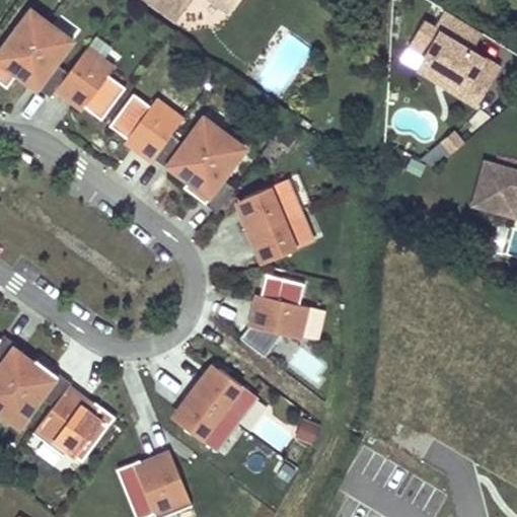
[(137,0),(161,18),(169,8),(158,0),(137,0)]
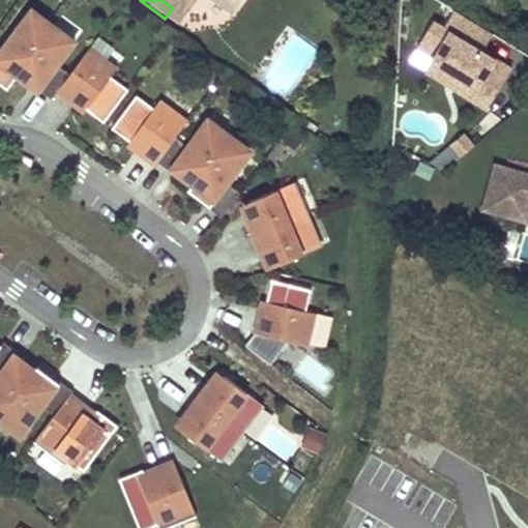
[(162,0),(173,8),(179,0),(201,0),(218,13),(228,0),(162,0)]
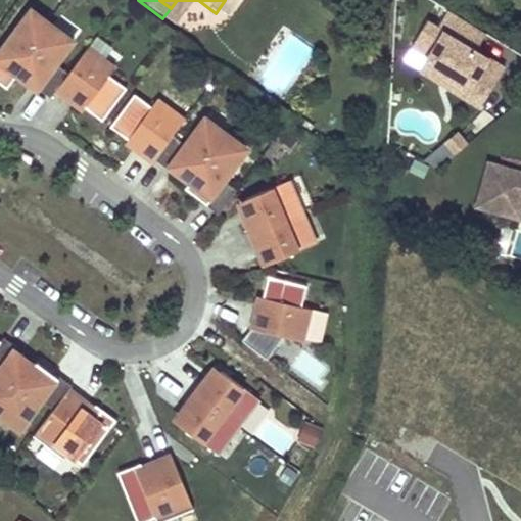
[(30,9),(21,19),(44,36),(52,26),(30,9)]
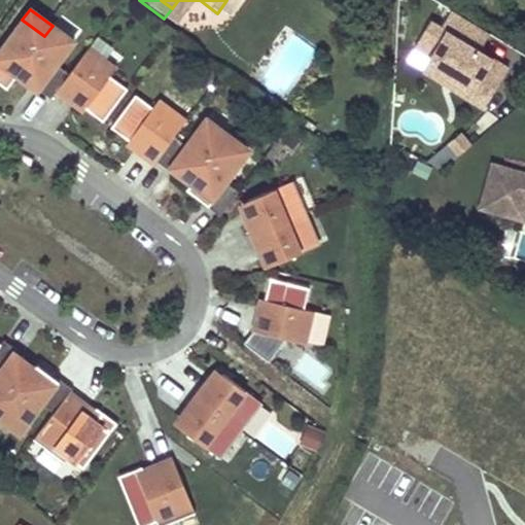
[(490,35),(453,11),(443,29),(432,23),(417,46),(433,57),(431,60),(461,78),(455,88),(486,106),(510,67),(481,49),(490,35)]
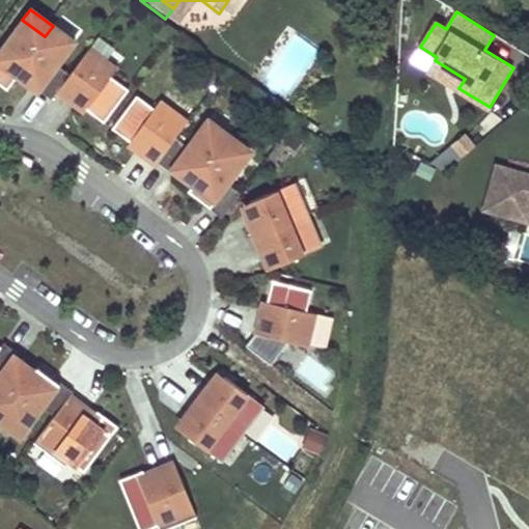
[(0,61),(17,74),(45,36),(22,20),(0,49),(0,61)]
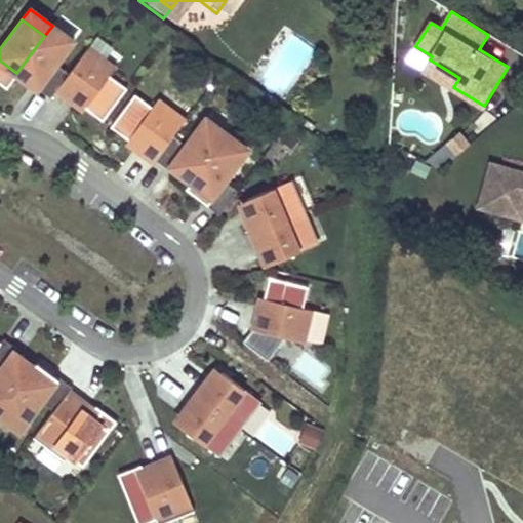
[(52,26),(44,36),(16,73),(36,88),(38,86),(51,97),(57,89),(70,73),(56,64),(75,40),(53,24),(52,26)]
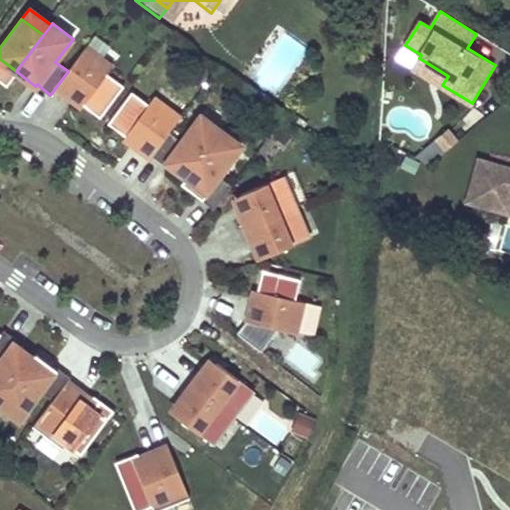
[(125,86),(108,73),(113,66),(87,46),(68,71),(56,87),(69,97),(73,91),(87,101),(84,104),(101,117),(125,86)]
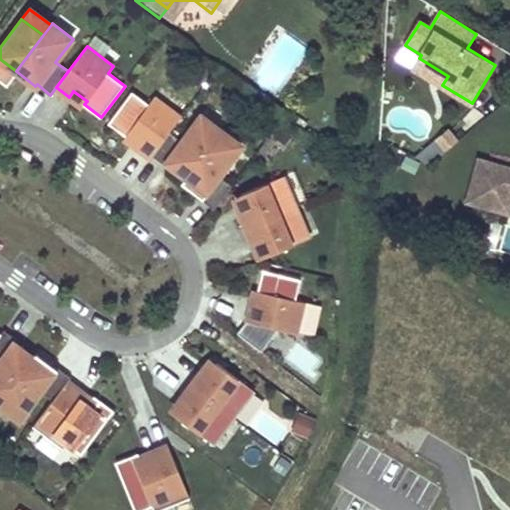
[(87,101),(73,91),(69,97),(82,107),(84,104),(87,101)]
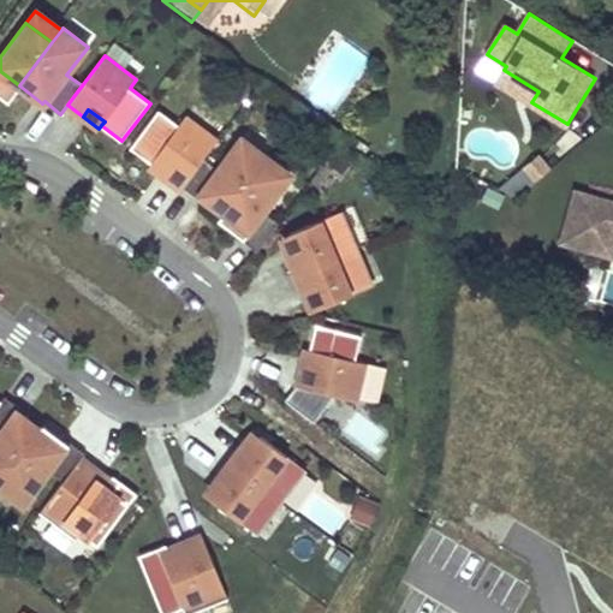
[(206,158),(219,141),(186,117),(180,125),(160,109),(132,148),(153,164),(155,160),(172,172),(166,179),(182,190),(185,186),(206,158)]
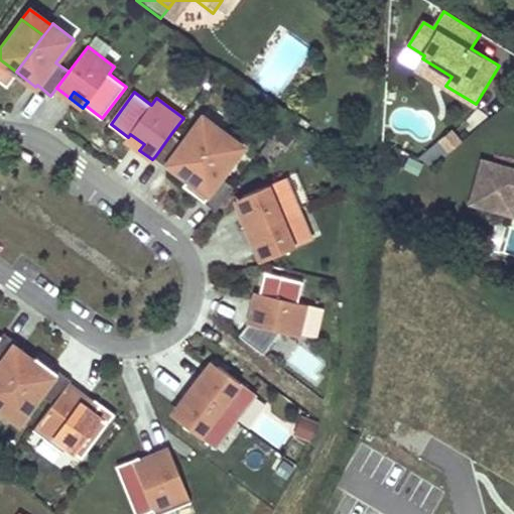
[(221,137),(222,137),(223,136),(226,131),(204,115),(184,141),(172,132),(155,156),(188,180),(221,137)]
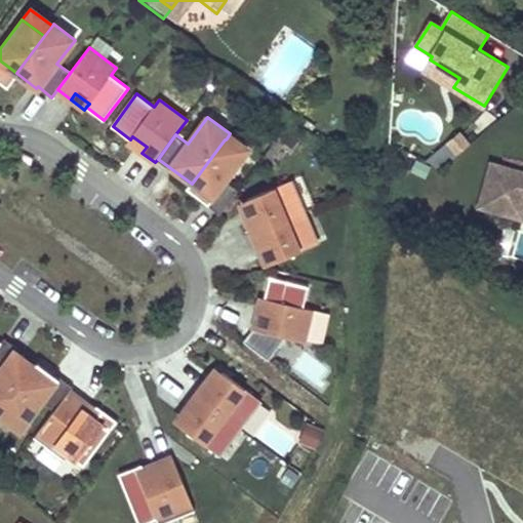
[(147,147),(132,136),(130,139),(127,143),(142,153),(147,147)]
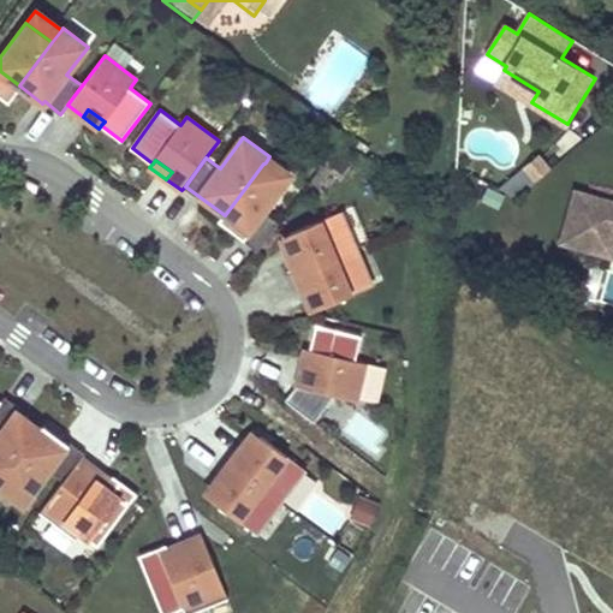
[(266,213),(290,180),(266,162),(265,164),(263,164),(225,215),(249,234),(247,238),(261,250),(281,224),(266,213)]
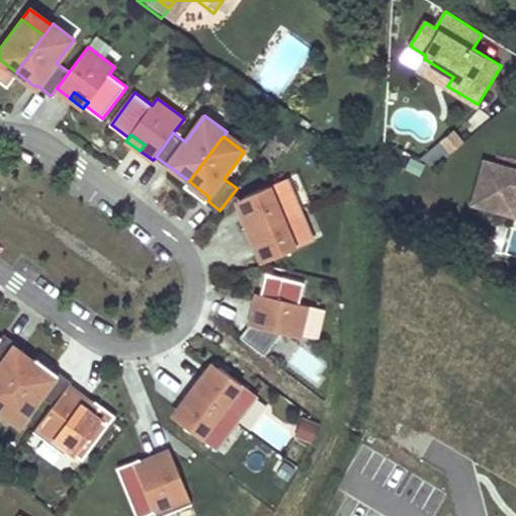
[(302,144),(296,151),(310,160),(315,153),(302,144)]
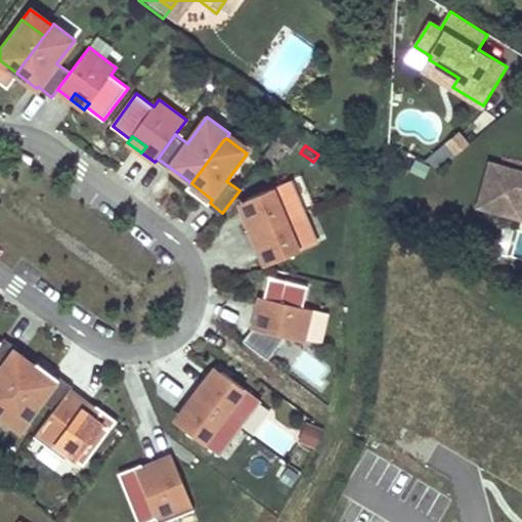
[(521,174),(491,167),(481,207),(518,217),(521,203),(521,174)]
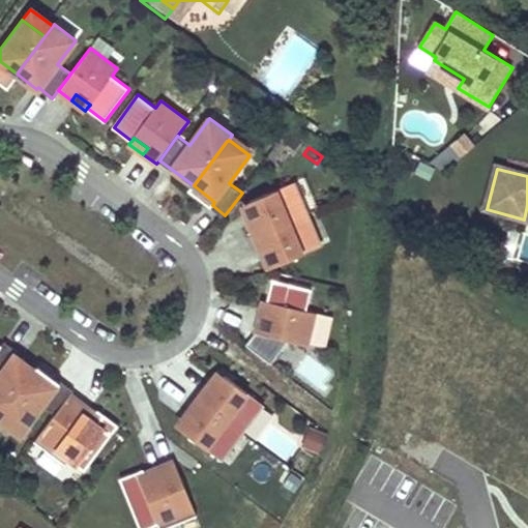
[(309,216),(294,183),(251,202),(258,218),(250,222),(263,254),(271,250),(279,266),(321,247),(309,216)]
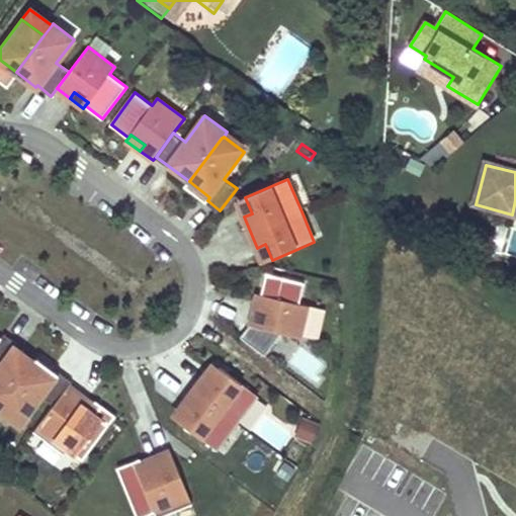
[(252,213),(245,197),(237,200),(244,217),(252,213)]
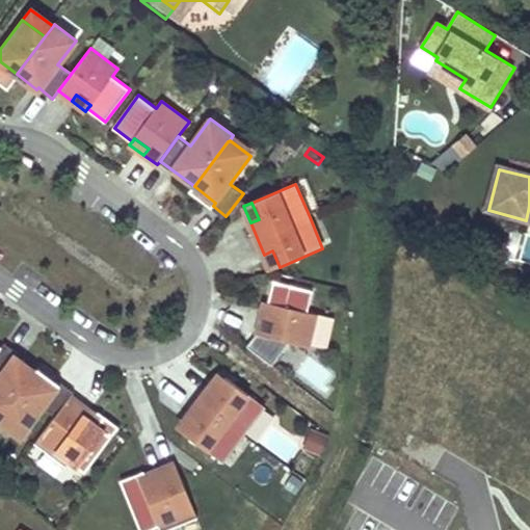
[(280,267),(272,250),(264,255),(271,270),(280,267)]
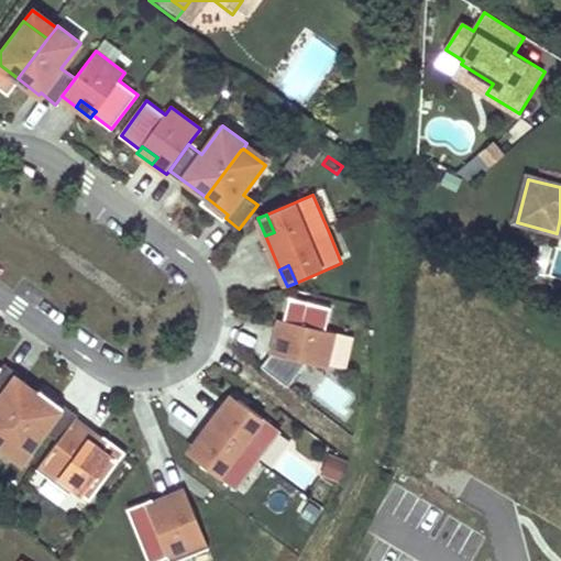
[(334,309),(292,299),(286,322),(290,323),(286,340),(282,339),(277,339),(273,355),(262,370),(288,391),(308,364),(330,369),(339,333),(329,331),(334,309)]
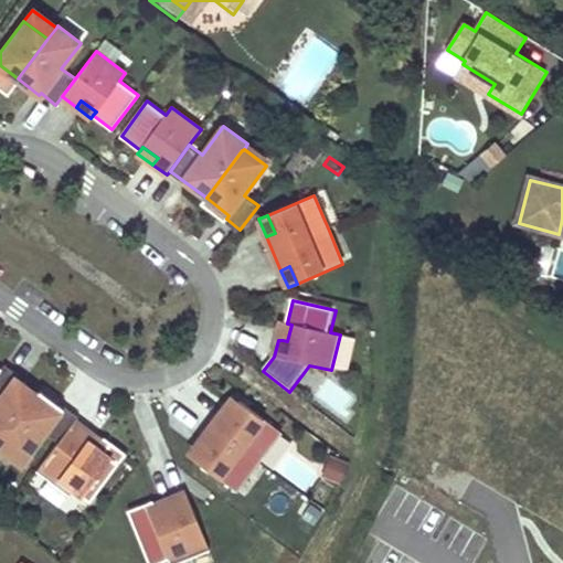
[(1,367),(0,368),(0,443),(35,396),(11,379),(13,376),(1,367)]
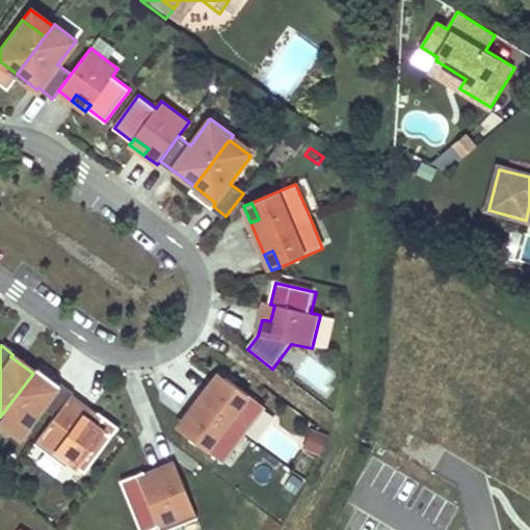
[(33,373),(0,417),(0,424),(19,438),(36,413),(49,422),(51,420),(51,421),(67,399),(68,400),(69,398),(71,395),(35,371),(33,373)]
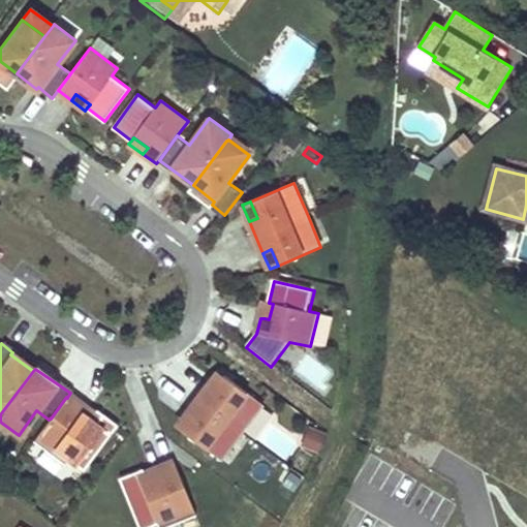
[(208,385),(196,400),(241,434),(262,404),(225,376),(214,391),(208,385)]
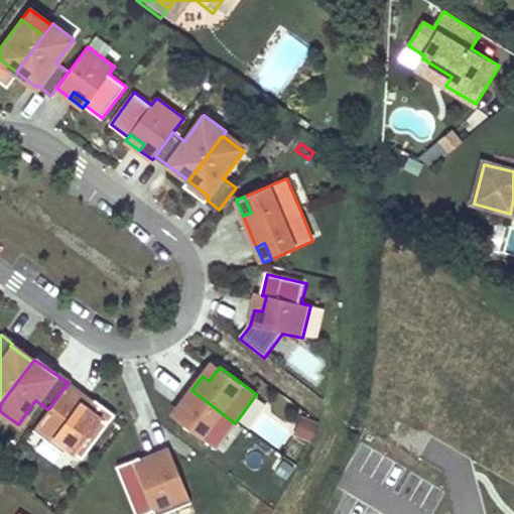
[(47,409),(30,433),(59,456),(65,450),(79,461),(111,416),(92,401),(85,410),(73,402),(78,395),(67,386),(66,388),(65,387),(49,408),(49,407),(47,409)]
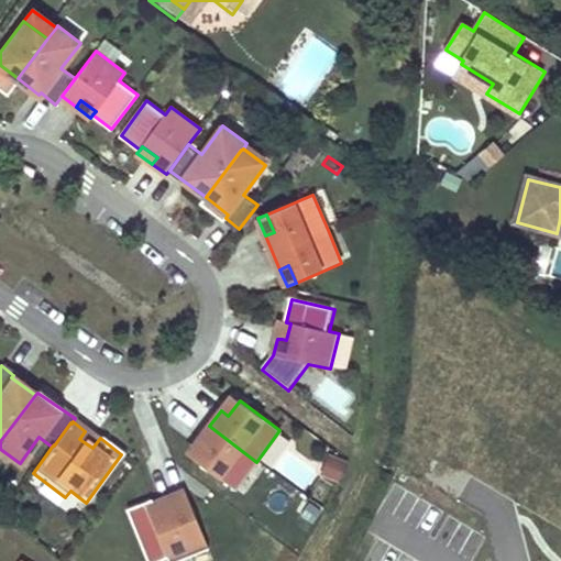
[(256,462),(209,426),(199,439),(207,444),(195,460),(235,491),(256,462)]
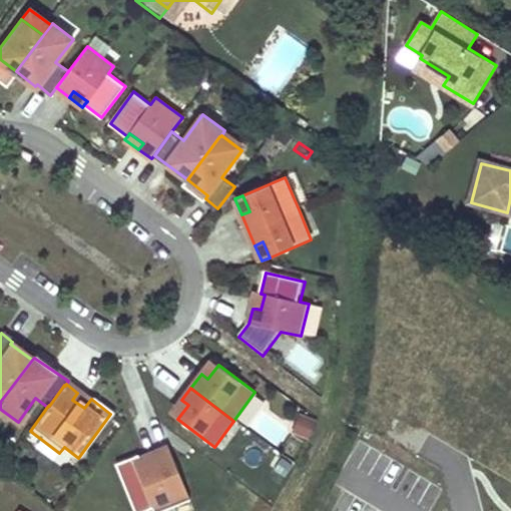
[(308,439),(314,423),(299,418),(294,435),(308,439)]
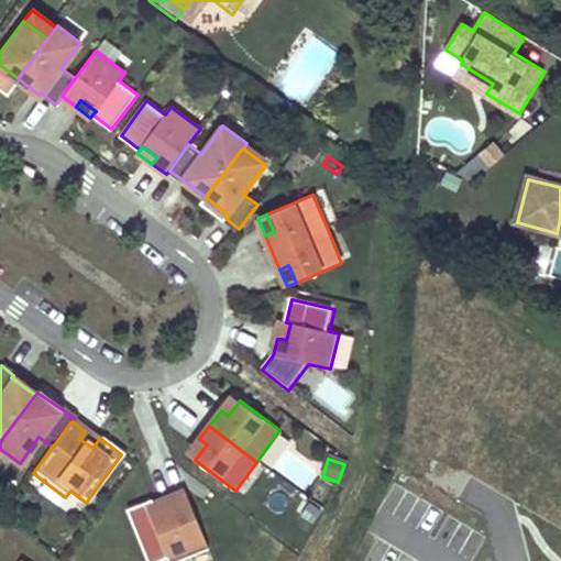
[(173,507),(157,513),(154,505),(153,502),(128,512),(147,560),(168,560),(186,560),(210,551),(186,492),(169,498),(173,507)]
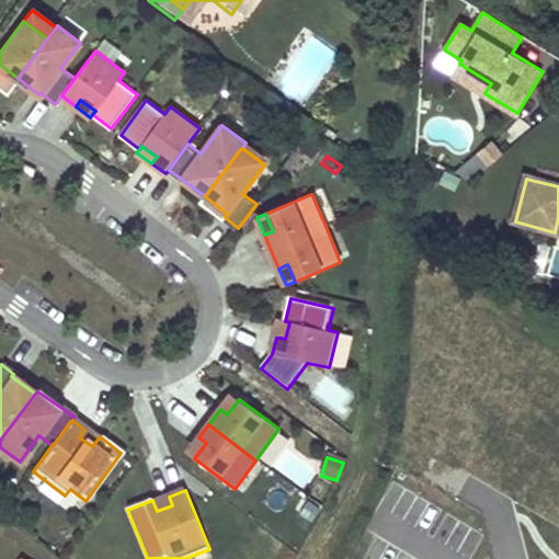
[(169,497),(153,503),(157,511),(172,505),(169,497)]
